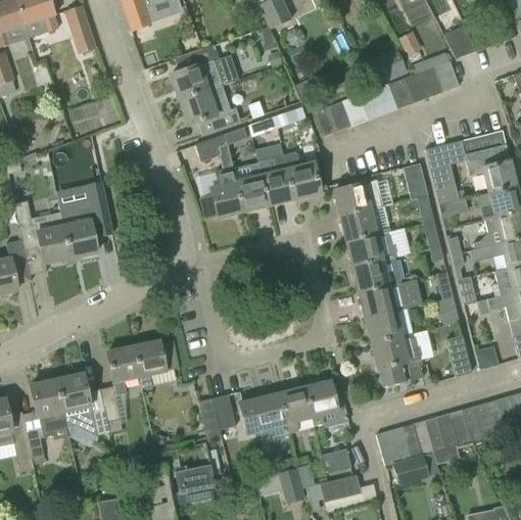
[(0,46),(29,38),(15,0),(3,0),(0,1),(0,46)]
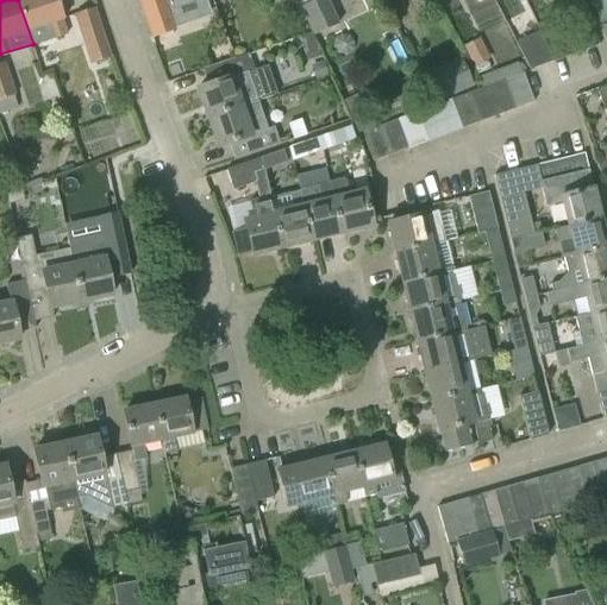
[(18,0),(33,44),(56,36),(56,35),(67,31),(62,16),(64,16),(58,0),(18,0)]
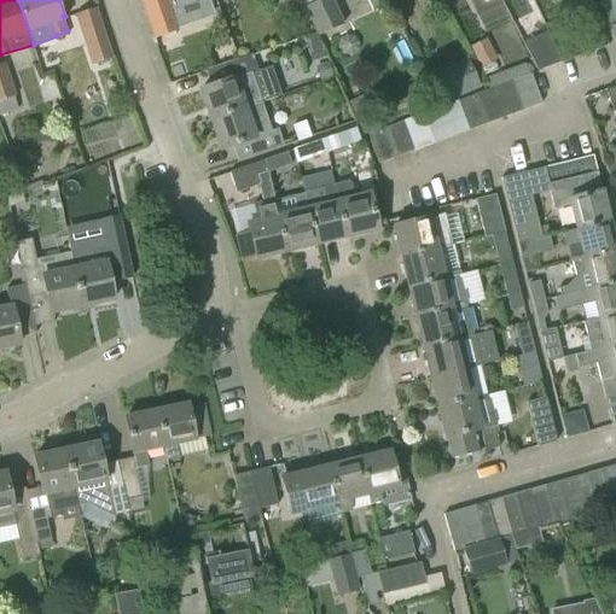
[(167,0),(179,35),(209,25),(199,0),(167,0)]
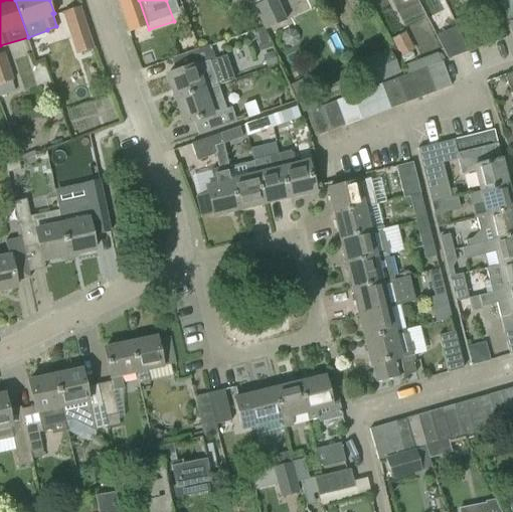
[(251,0),(254,4),(264,25),(265,28),(288,18),(279,0),(251,0)]
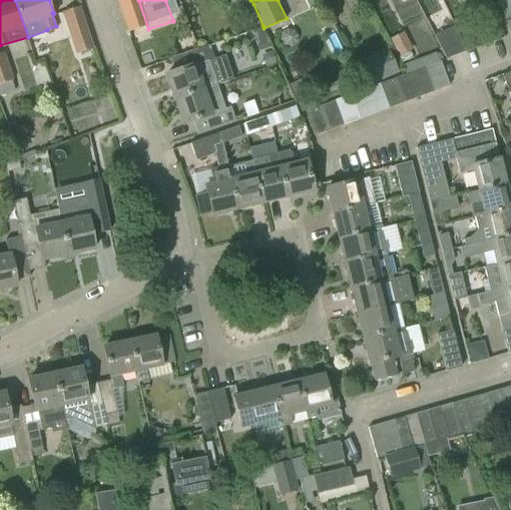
[(499,0),(506,20),(510,18),(510,0),(499,0)]
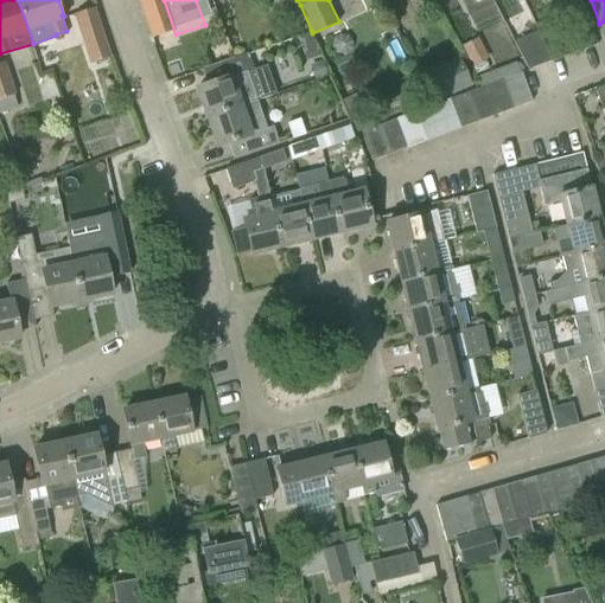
[(76,11),(91,61),(109,55),(94,5),(76,11)]
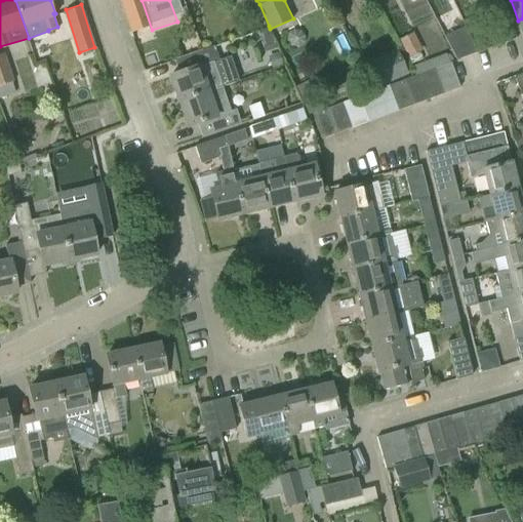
[(445,34),(457,57),(478,49),(466,25),(445,34)]
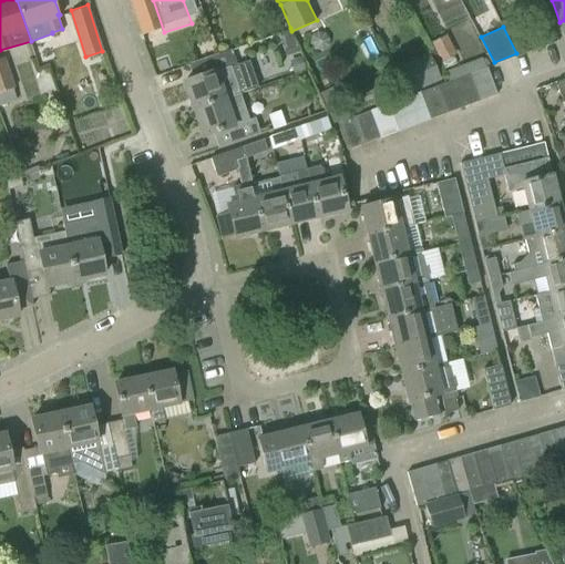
[(298,44),(291,31),(290,28),(279,31),(286,49),(298,44)]
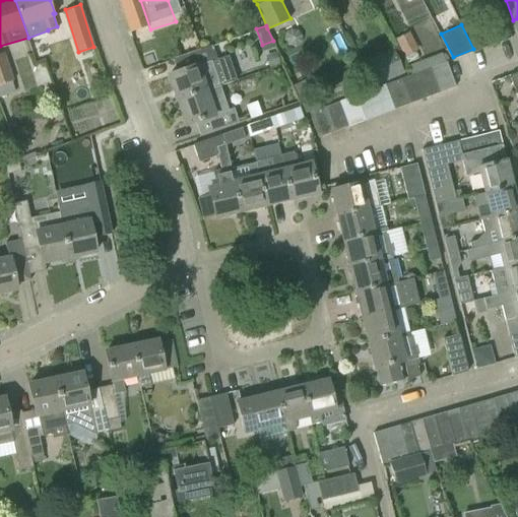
[(169,73),(178,99),(221,83),(213,59),(218,58),(212,43),(174,56),(178,70),(169,73)]
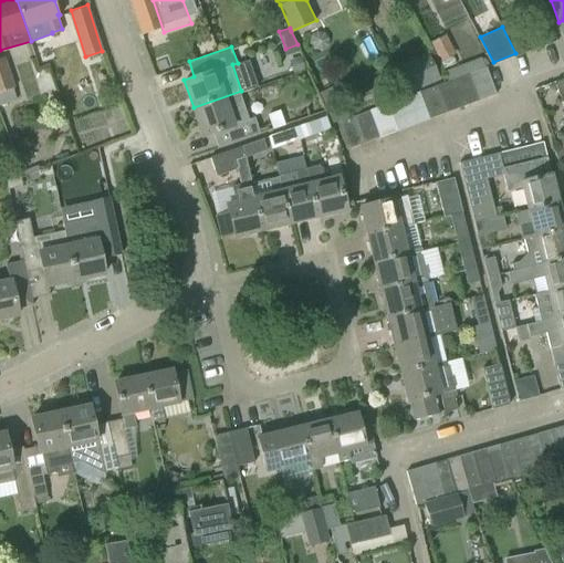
[(429,52),(413,60),(424,86),(440,79),(429,52)]
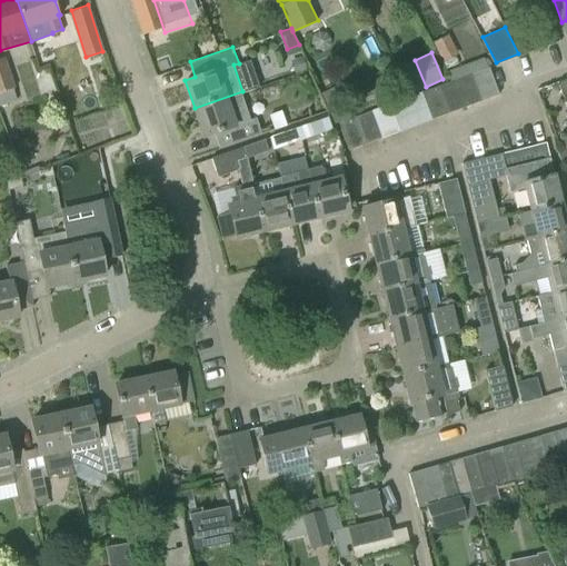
[(0,103),(18,97),(15,87),(17,86),(6,56),(0,57),(0,103)]
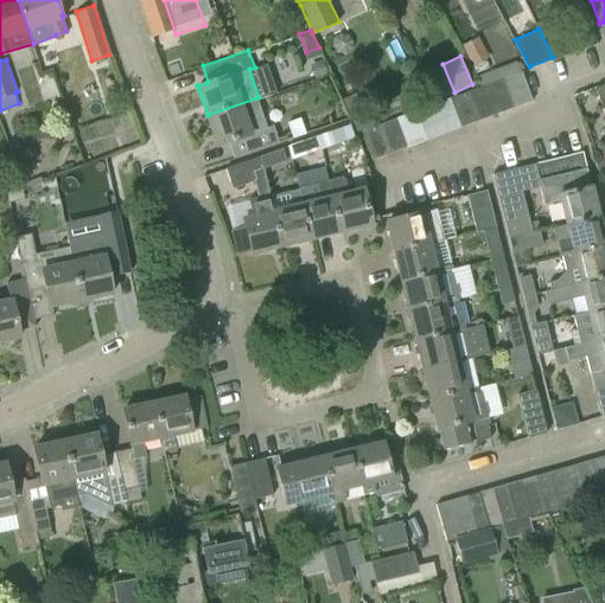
[(324,59),(313,64),(317,77),(329,72),(324,59)]
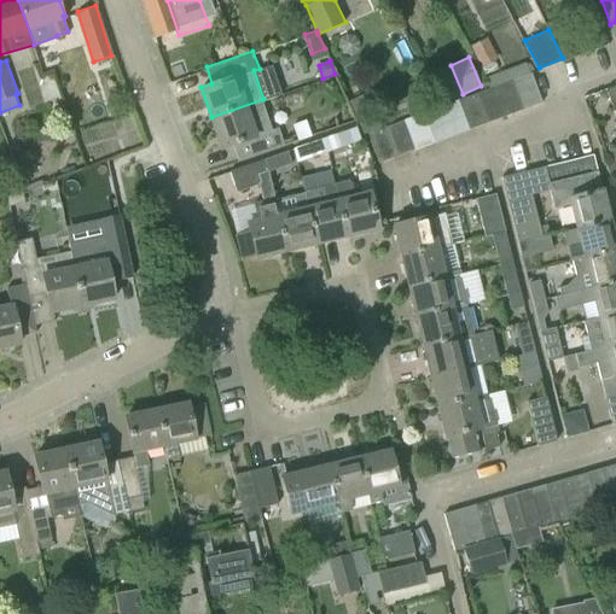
[(535,74),(515,81),(524,107),(545,100),(535,74)]
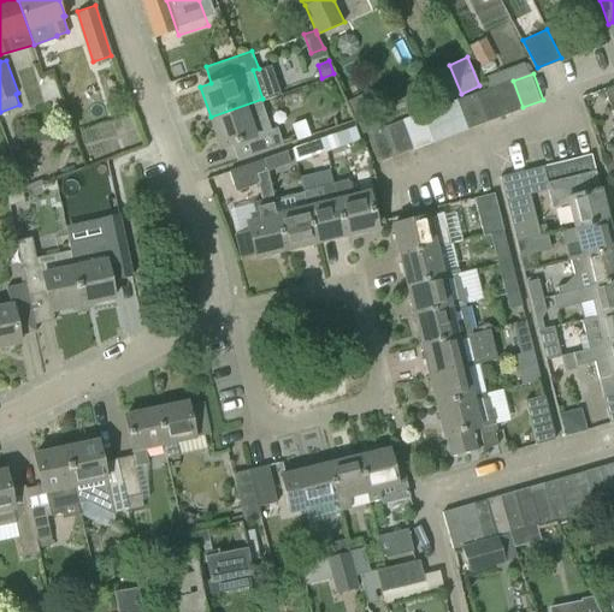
[(513,81),(477,94),(486,120),(523,107),(513,81)]
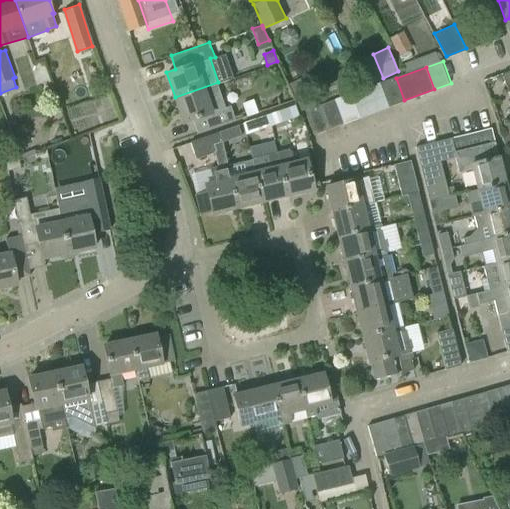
[(302,109),(306,111),(305,109),(315,105),(301,77),(290,82),(298,98),(302,109)]
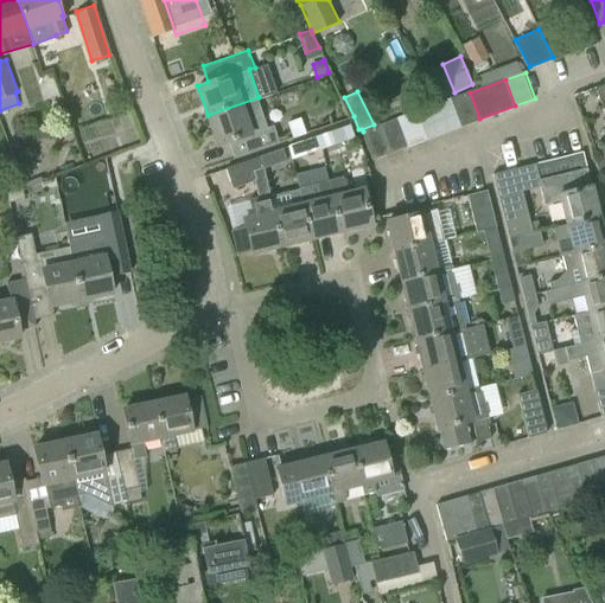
[(470,92),(451,100),(460,126),(479,119),(470,92)]
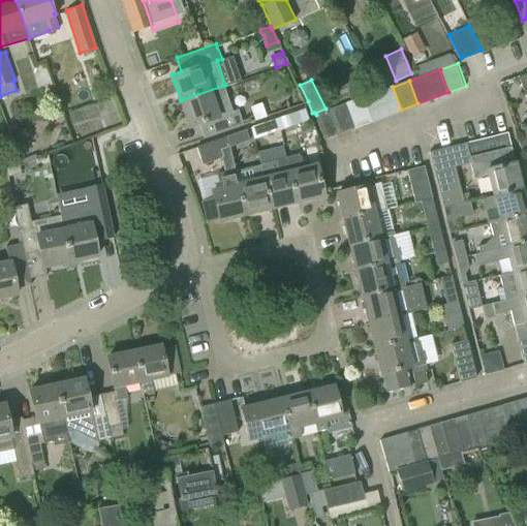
[(225,85),(181,100),(189,126),(199,122),(204,135),(223,129),(244,122),(239,107),(234,110),(225,85)]
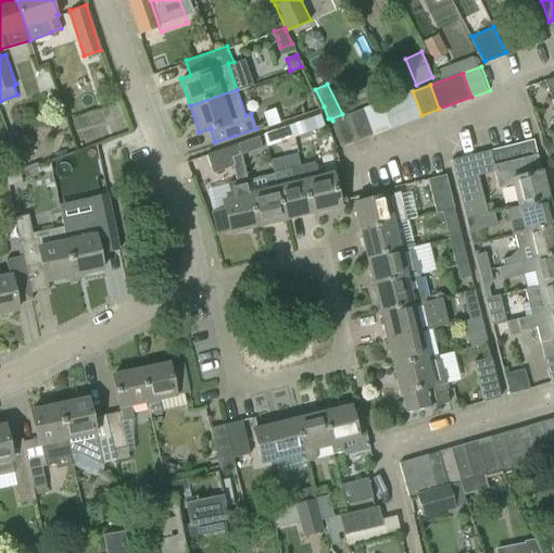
[(413,91),(398,97),(406,121),(422,115),(413,91)]
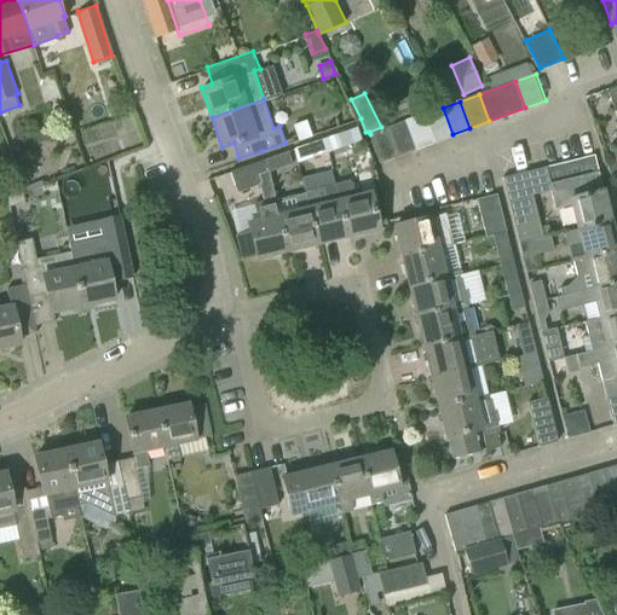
[(443,108),(425,114),(434,141),(453,134),(443,108)]
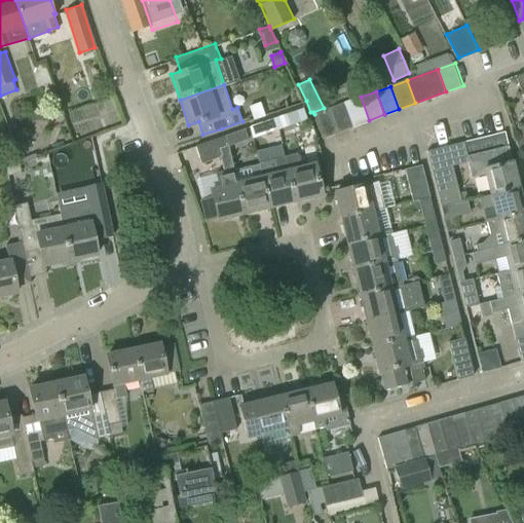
[(361,97),(345,103),(353,125),(369,120),(361,97)]
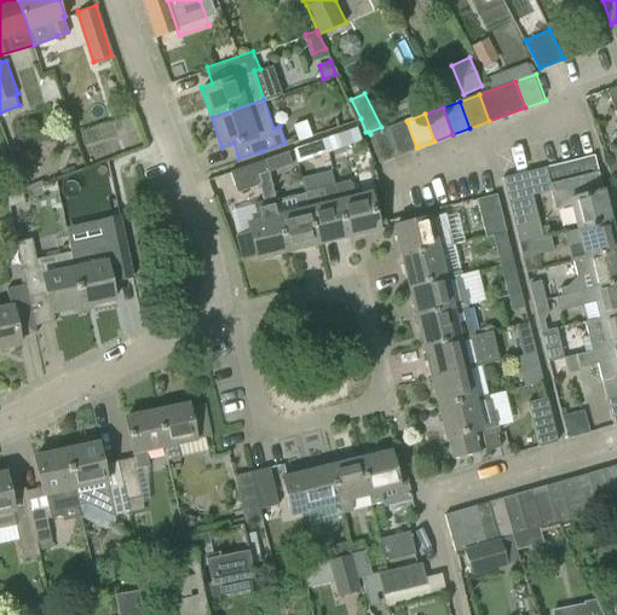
[(294,125),(299,139),(310,135),(305,120),(294,125)]
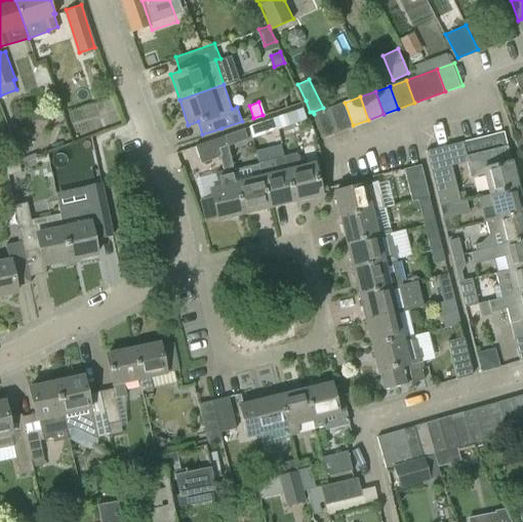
[(345,103),(329,108),(337,131),(353,125),(345,103)]
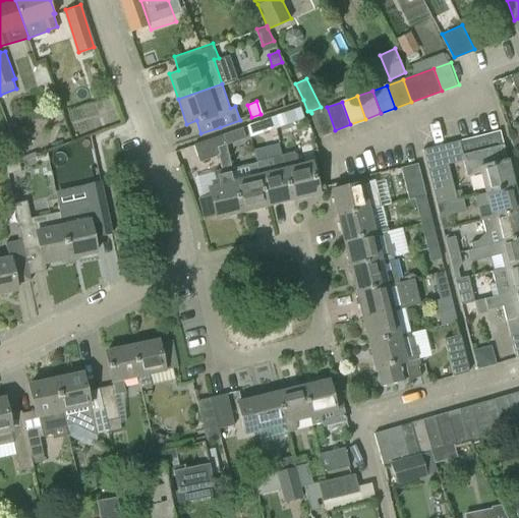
[(301,106),(273,115),(277,127),(305,117),(301,106)]
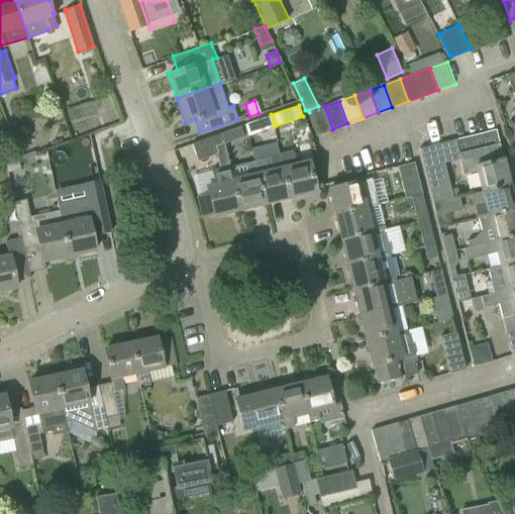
[(308,110),(309,112),(317,134),(332,129),(324,106),(319,108),(318,106),(308,110)]
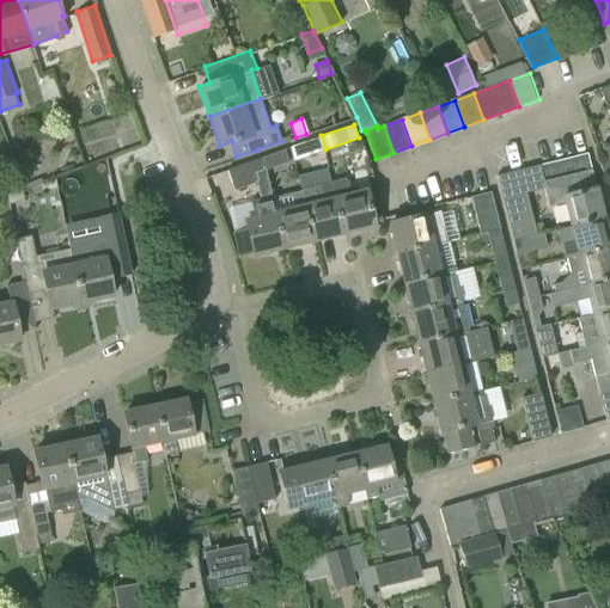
[(325,149),(321,135),(306,141),(311,155),(325,149)]
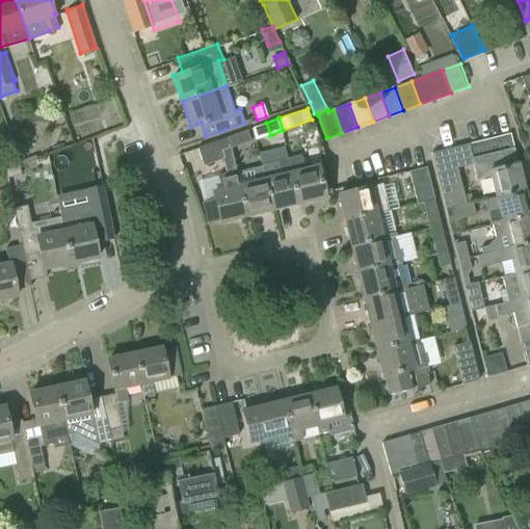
[(240,131),(228,136),(232,148),(244,143),(243,141),(252,139),(248,129),(240,131)]
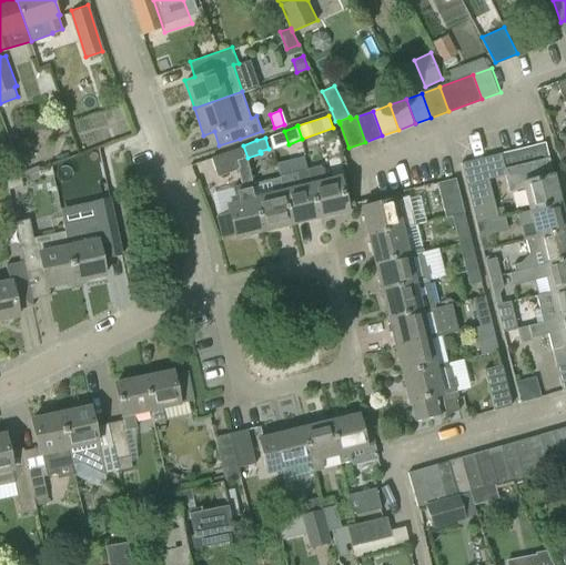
[(248,158),(243,145),(212,155),(219,174),(239,168),(242,182),(233,184),(238,202),(229,204),(231,212),(218,215),(223,236),(236,233),(236,235),(264,229),(253,182),(248,158)]
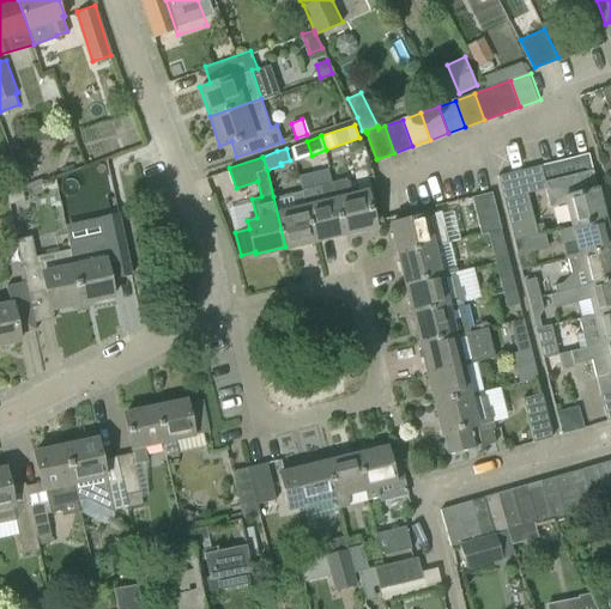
[(498,174),(515,241),(531,236),(533,235),(521,186),(538,182),(534,165),(498,174)]
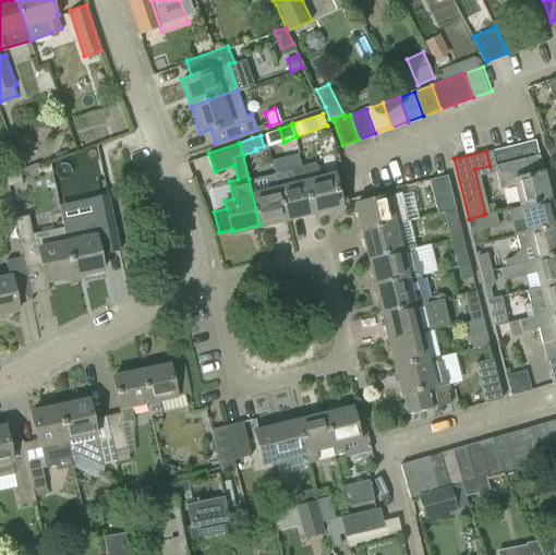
[(516,183),(521,205),(521,206),(552,198),(540,153),(495,164),(500,188),(516,183)]
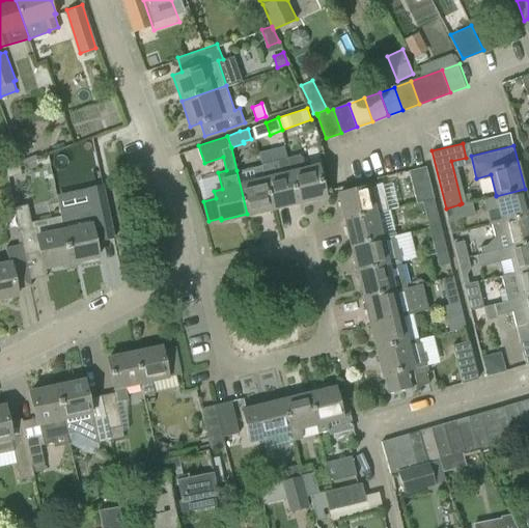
[(300,153),(288,156),(300,201),(326,194),(318,165),(304,168),(300,153)]
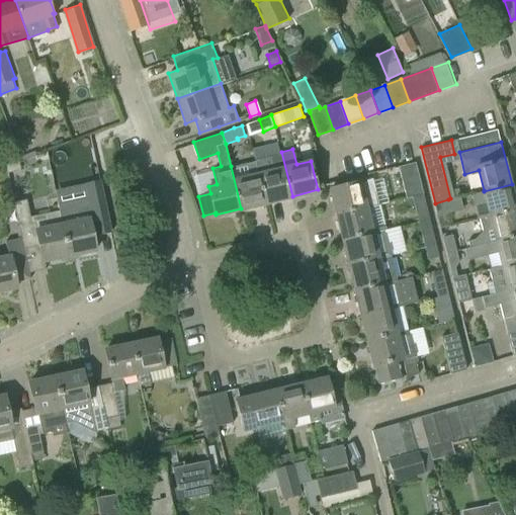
[(256,159),(266,202),(292,196),(281,152),(256,158),(256,159)]
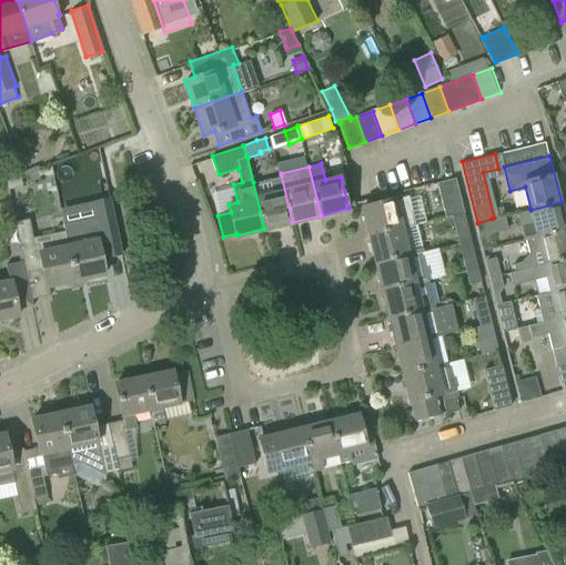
[(281,174),(253,182),(264,229),(292,222),(281,174)]
